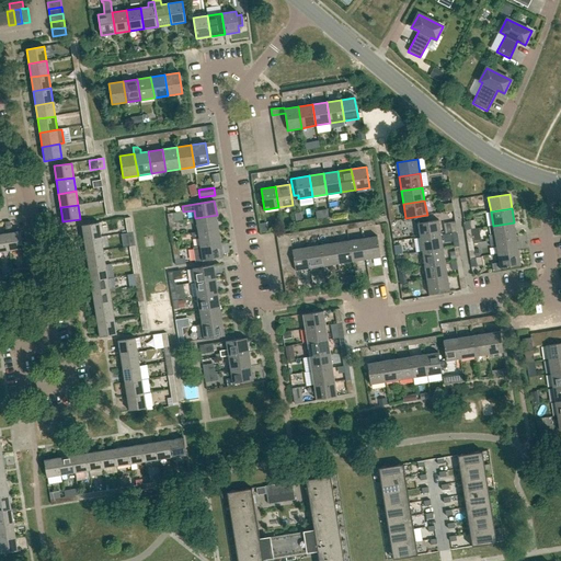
[(197,232),(219,229),(217,215),(195,218),(197,232)]
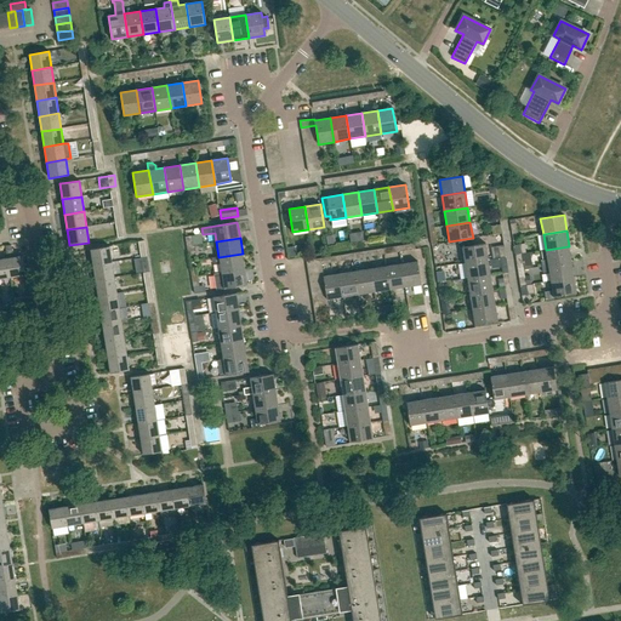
[(465,263),(489,260),(485,243),(462,248),(465,263)]
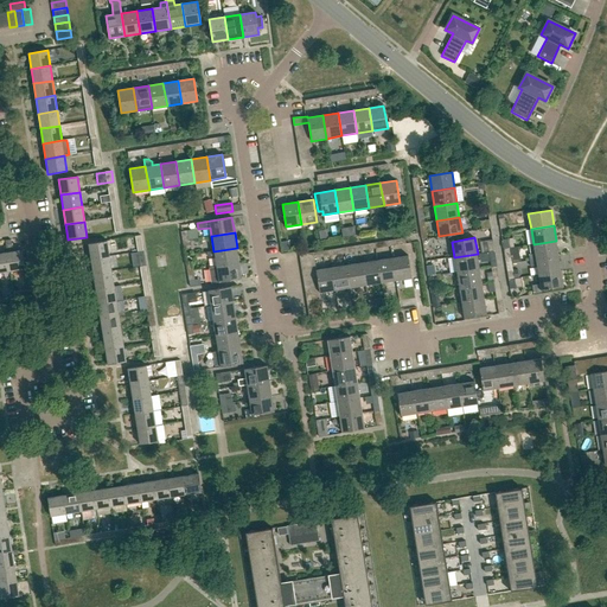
[(5,241),(6,249),(7,253),(10,272),(25,269),(23,250),(13,251),(12,248),(11,241),(11,240),(5,241)]
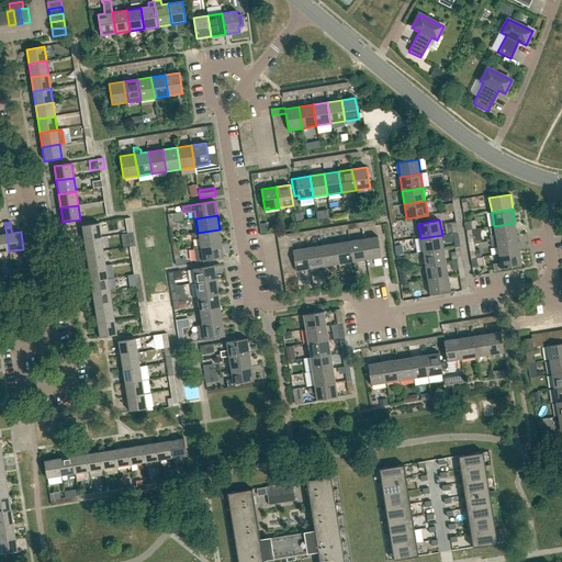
[(452,233),(457,232),(456,222),(445,224),(446,234),(452,233)]
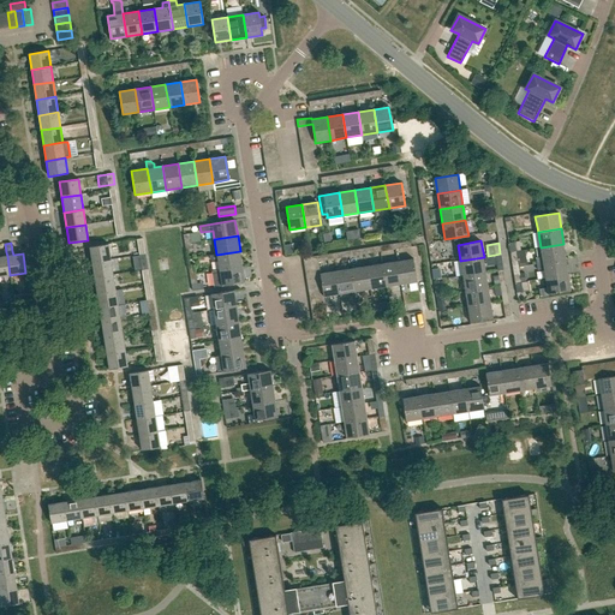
[(91,263),(111,260),(108,244),(89,248),(91,263)]
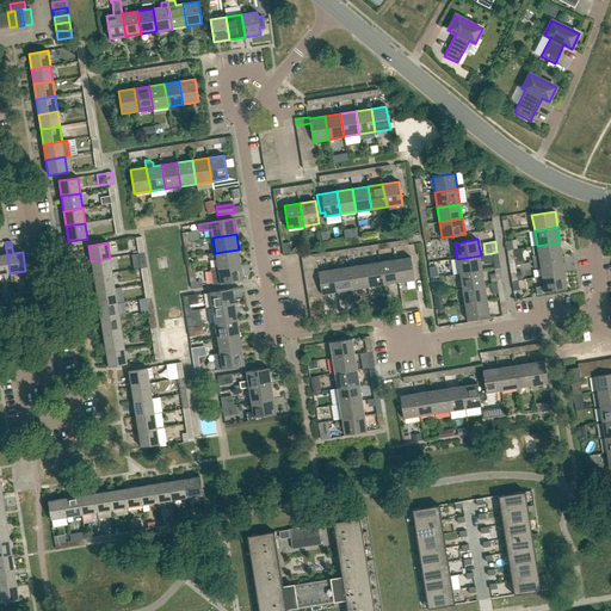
[(534,263),(562,258),(560,242),(537,246),(538,255),(532,255),(534,263)]
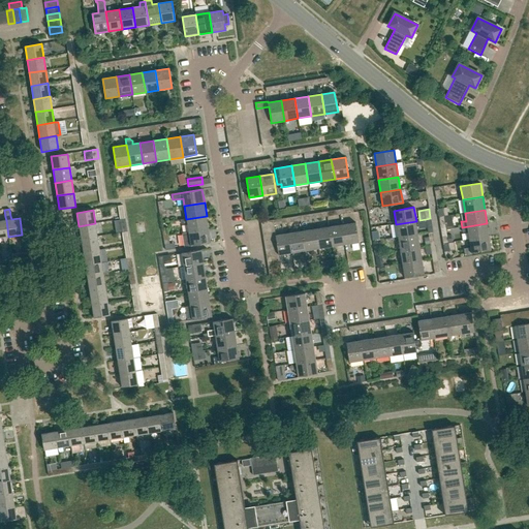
[(188,232),(209,229),(207,216),(186,219),(180,220),(181,223),(184,225),(187,224),(188,231),(188,232)]
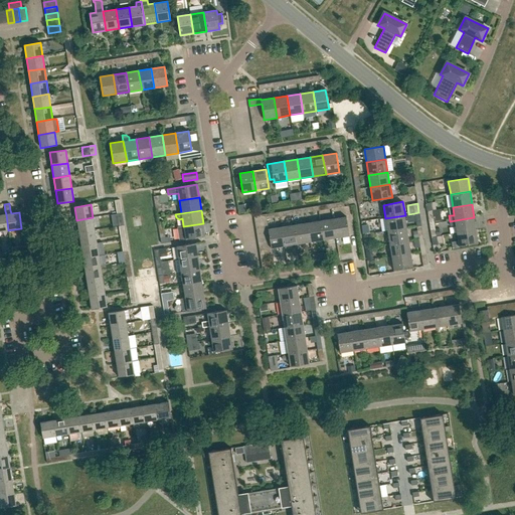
[(0,231),(8,230),(6,214),(0,214),(0,231)]
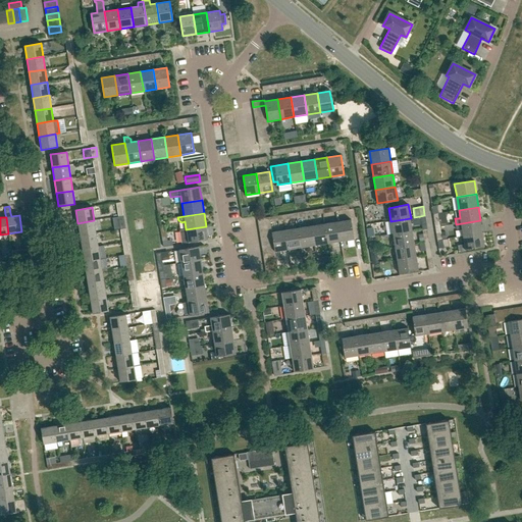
[(393,235),(413,230),(411,218),(390,221),(393,235)]
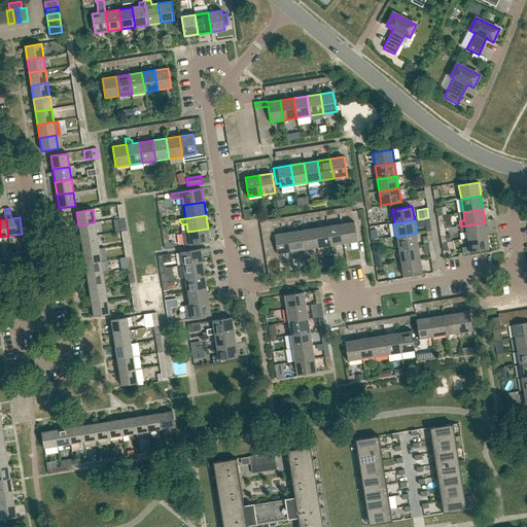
[(341,223),(344,244),(357,242),(354,221),(341,223)]
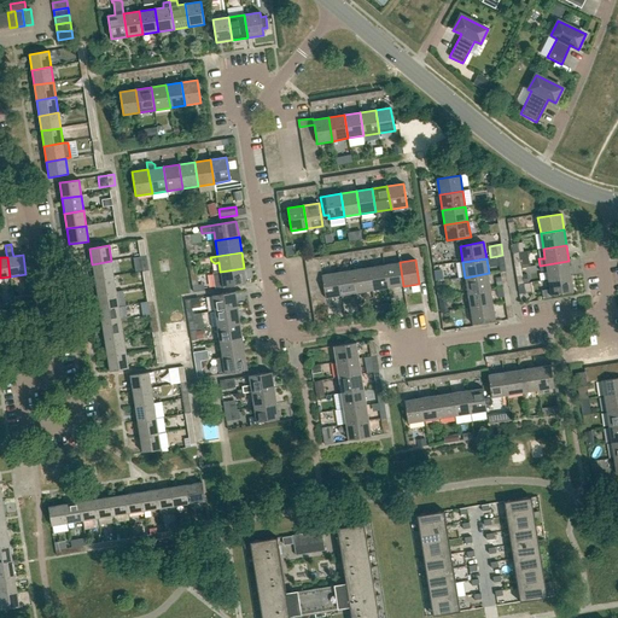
[(94,279),(114,277),(111,261),(92,264),(94,279)]
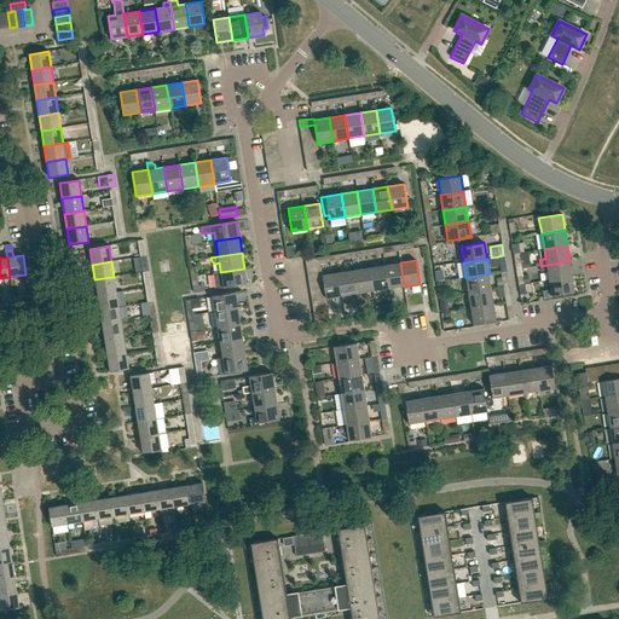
[(549,281),(572,277),(570,261),(541,266),(542,272),(547,271),(549,281)]
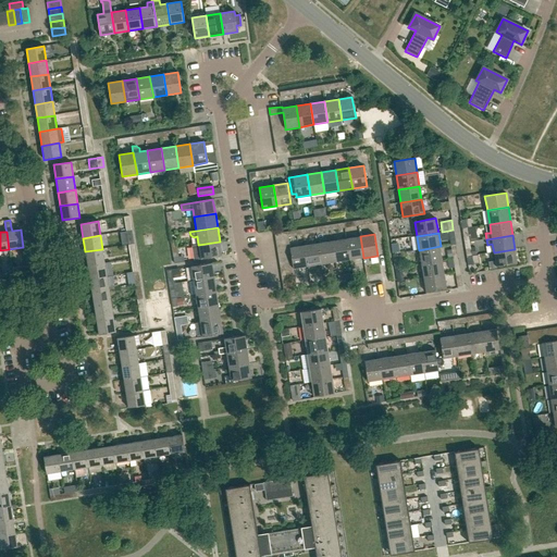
[(349,260),(363,258),(360,236),(346,238),(349,260)]
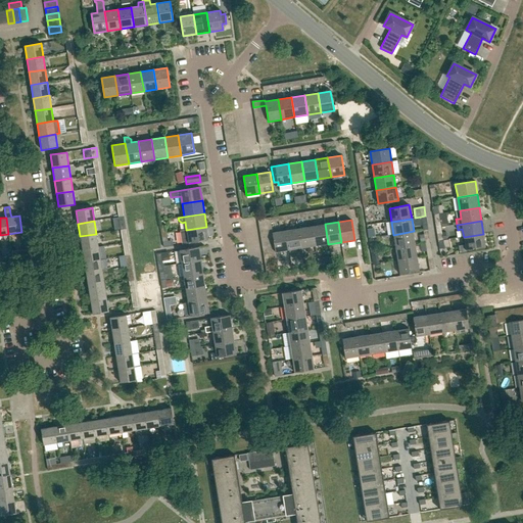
[(315,246),(328,244),(325,224),(312,226),(315,246)]
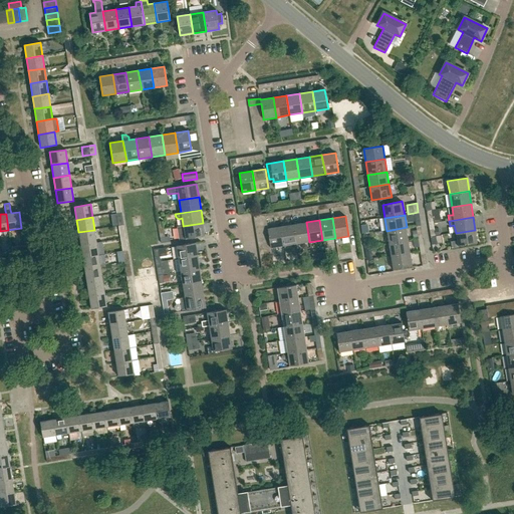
[(296,244),(309,242),(306,222),(293,224),(296,244)]
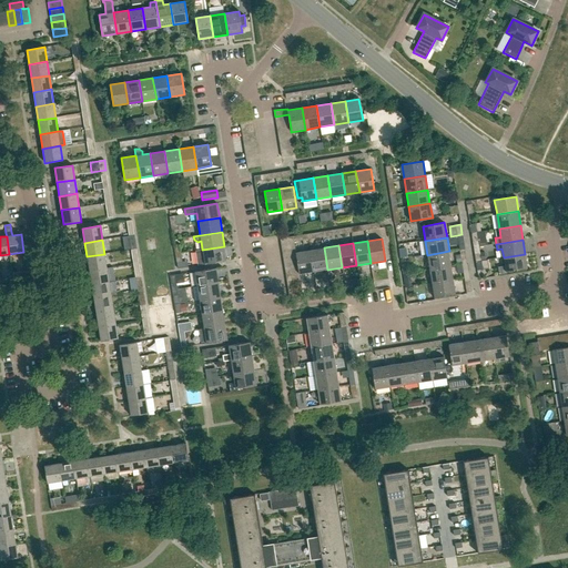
[(199,265),(226,261),(224,246),(202,250),(202,249),(195,250),(199,265)]
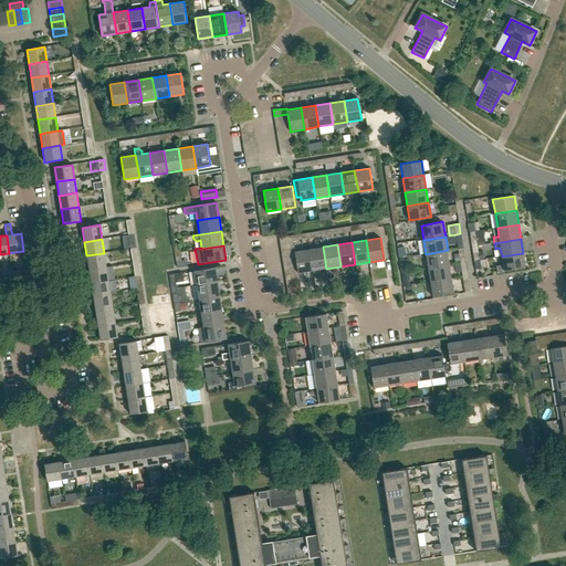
[(313,271),(326,269),(323,247),(308,249),(313,271)]
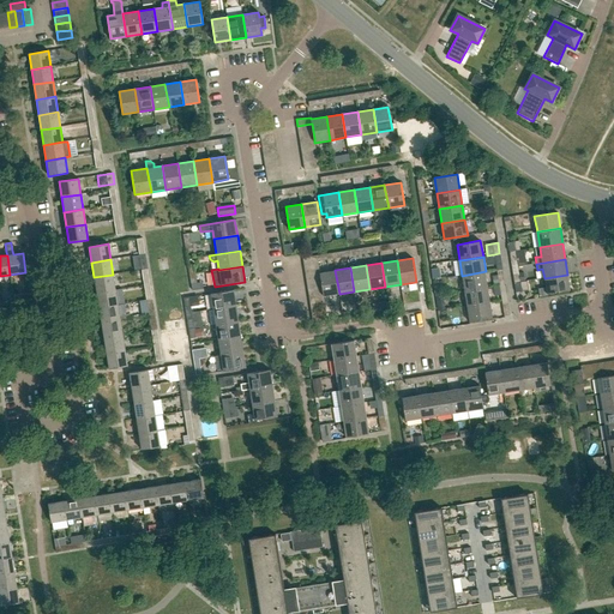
[(323,296),(339,294),(335,270),(319,274),(320,277),(321,284),(323,290),(323,296)]
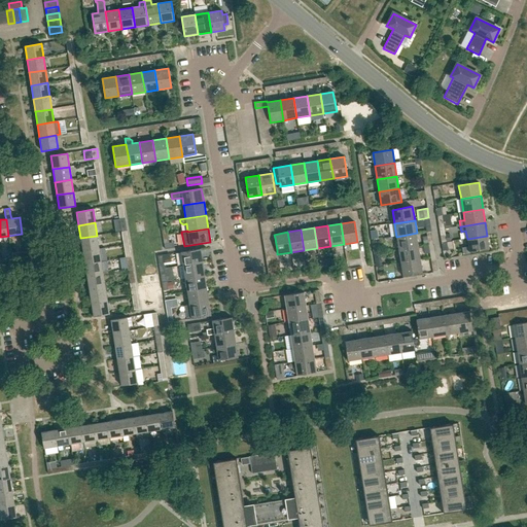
[(398,249),(419,246),(417,233),(396,237),(398,249)]
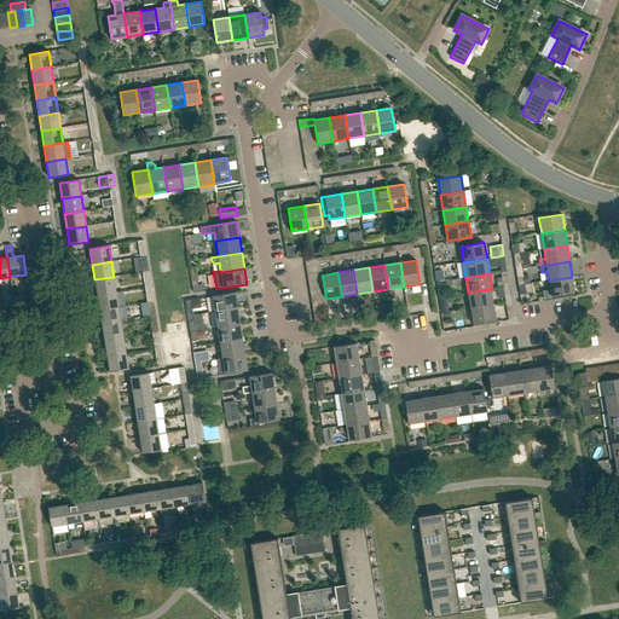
[(97,295),(116,291),(114,277),(94,279),(97,295)]
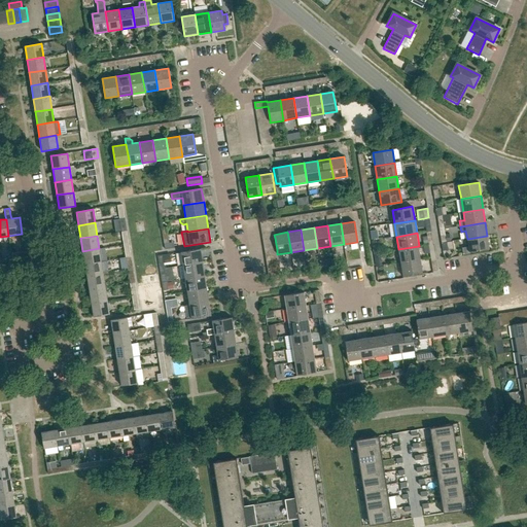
[(487,236),(467,239),(468,247),(462,248),(463,254),(470,253),(470,252),(489,249),(487,236)]
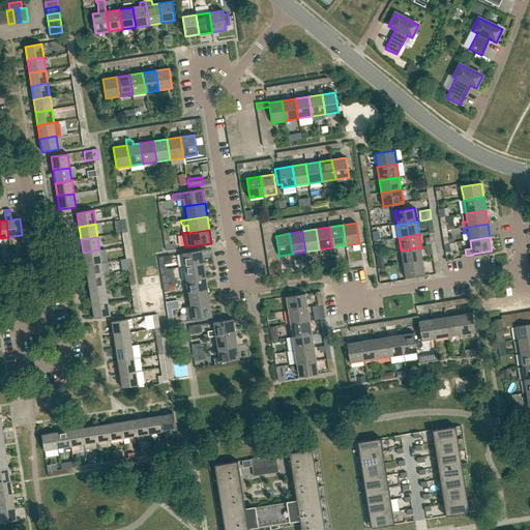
[(403,264),(423,261),(421,247),(401,251),(403,264)]
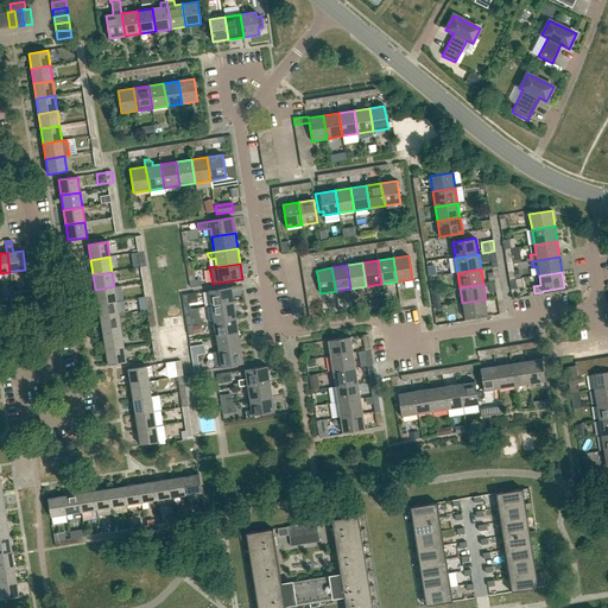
[(97,305),(116,302),(114,286),(95,290),(97,305)]
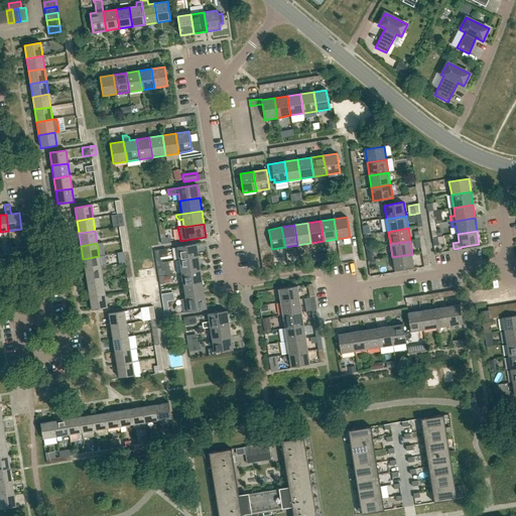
[(179,259),(199,257),(197,243),(176,246),(179,259)]
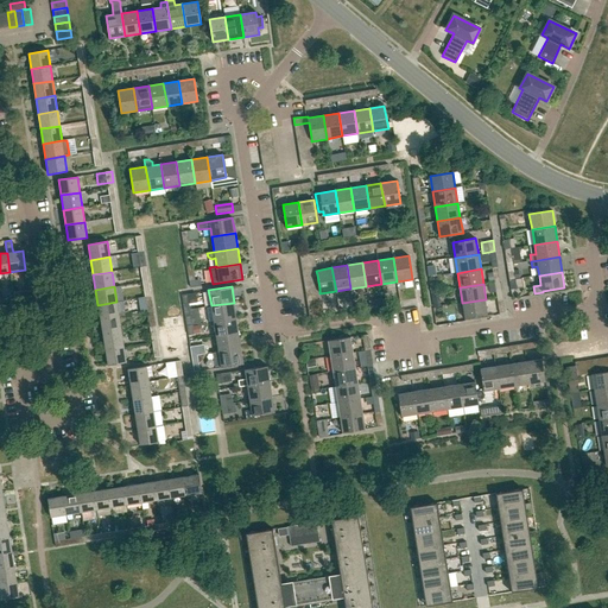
[(486,299),(462,303),(464,318),(488,315),(486,299)]
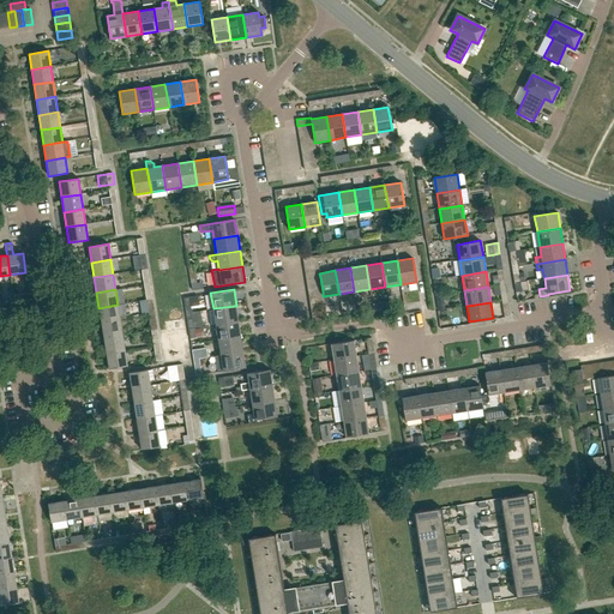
[(101,323),(120,320),(118,305),(98,308),(101,323)]
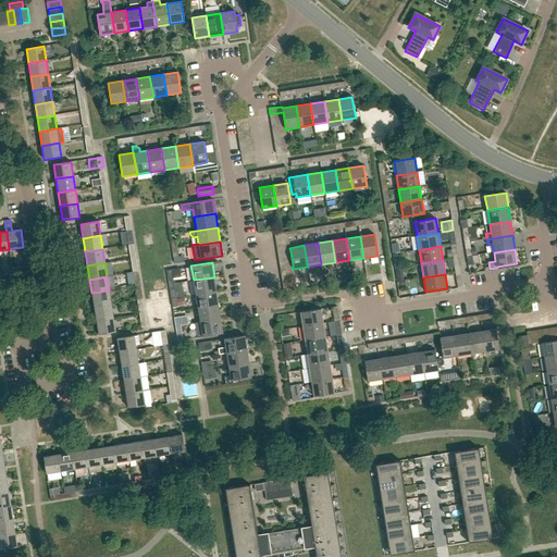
[(196,294),(217,291),(214,277),(194,280),(196,294)]
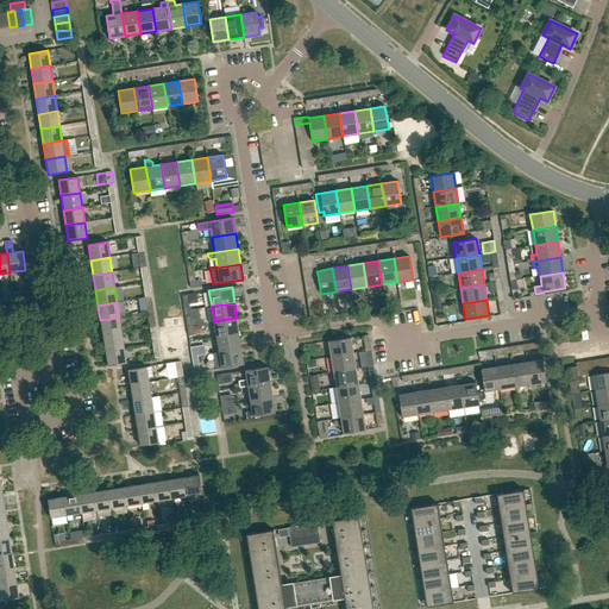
[(200,314),(186,316),(187,326),(193,325),(199,324),(201,324),(200,314)]
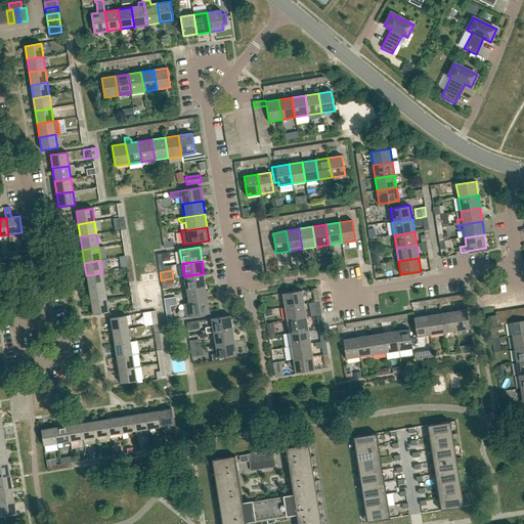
[(88,289),(104,286),(102,273),(86,275),(88,289)]
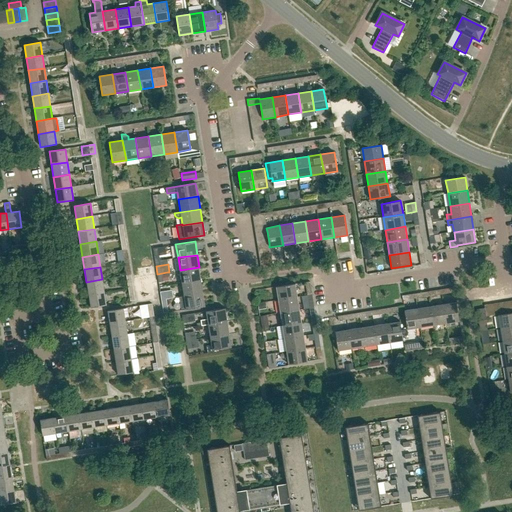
[(182,283),(201,280),(199,267),(180,270),(182,283)]
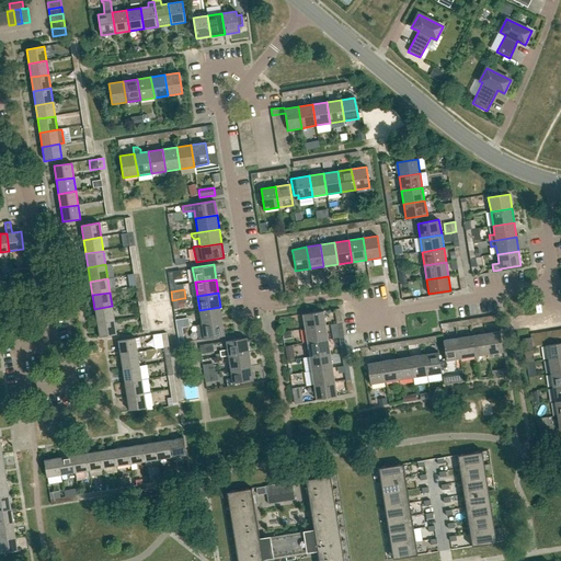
[(178,299),(172,300),(173,309),(179,308),(179,306),(184,305),(183,298),(178,299)]
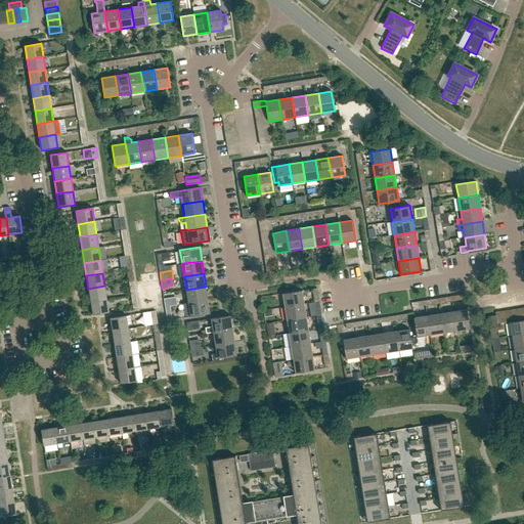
[(90,301),(106,299),(104,286),(88,289),(90,301)]
